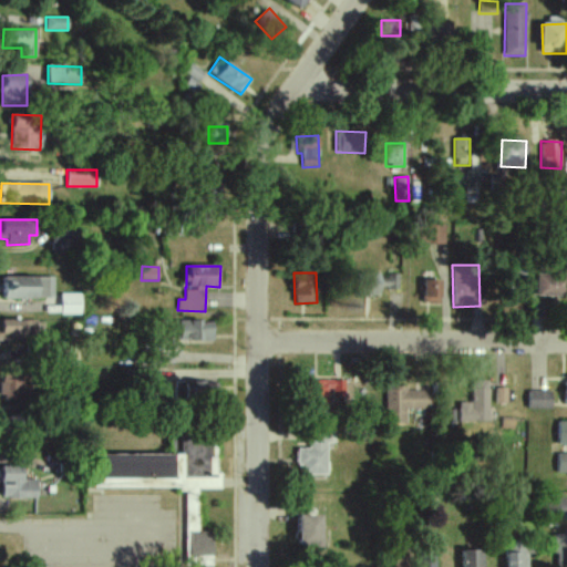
[(399,274),(387,274),(387,275),(359,275),(359,295),(381,295),(381,289),(399,289),(399,274)]
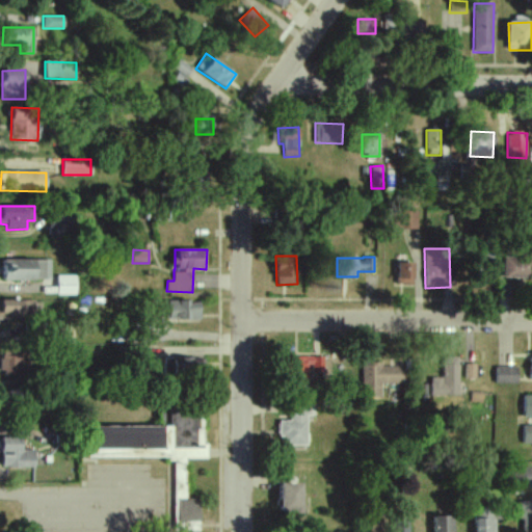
[(531,277),(530,257),(504,257),(504,277),(531,277)]
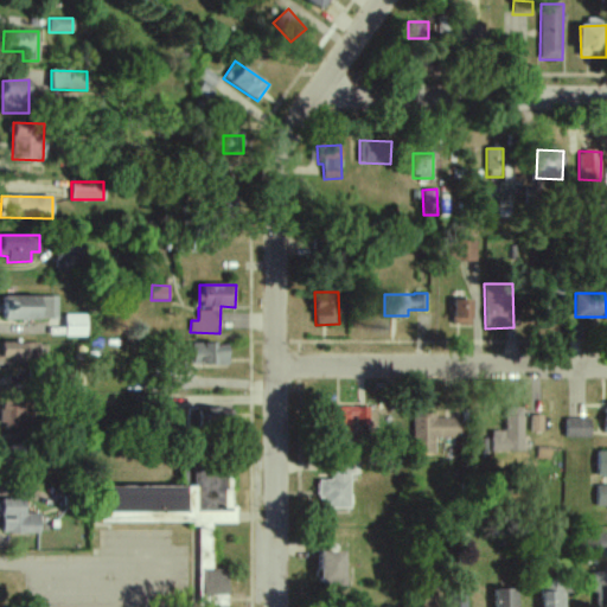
[(57,295),(2,298),(2,321),(57,320),(57,295)]
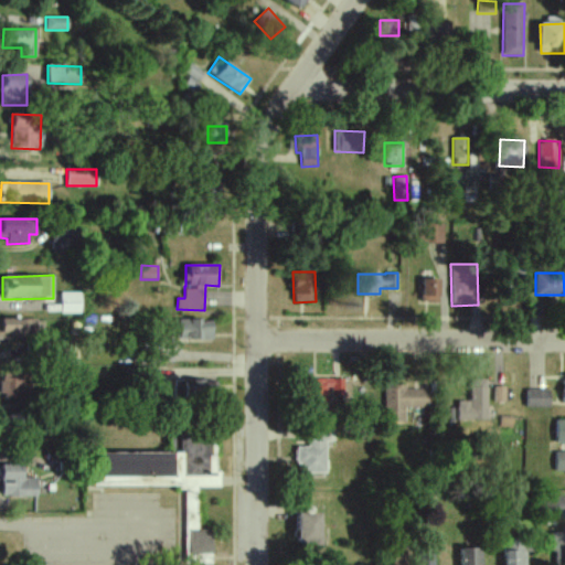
[(438,304),(439,280),(422,279),(422,302),(438,304)]
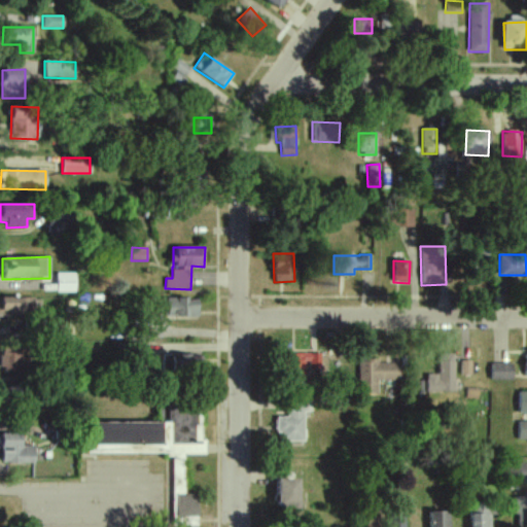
[(56,292),(74,292),(75,274),(57,273),(56,292)]
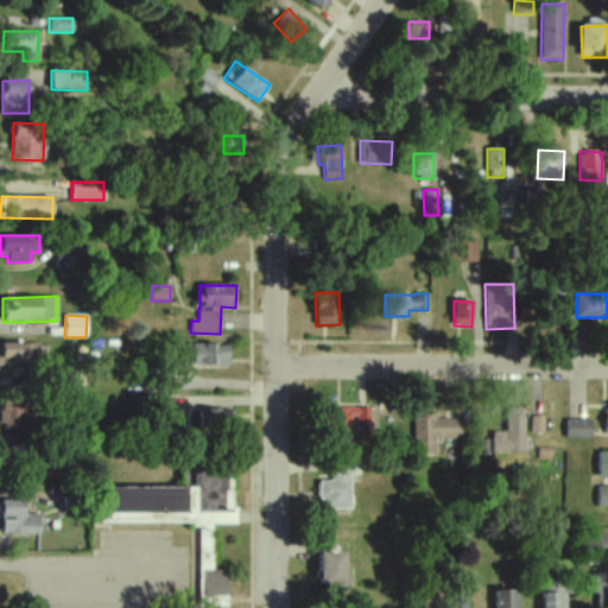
[(0,365),(39,366),(40,344),(0,343),(0,365)]
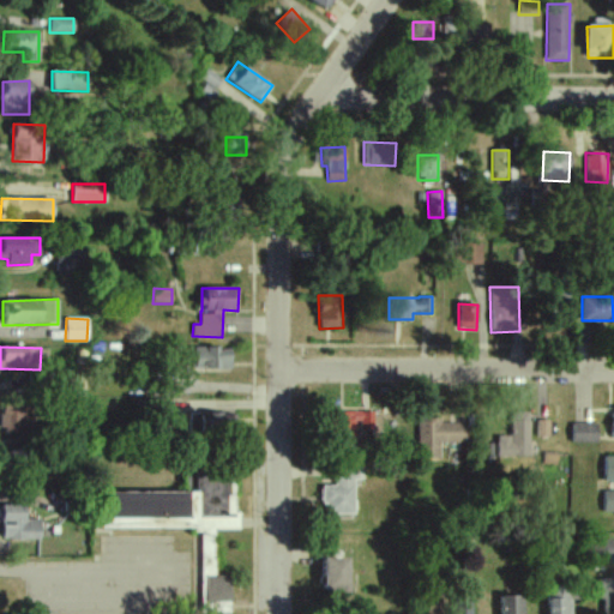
[(232,349),(194,348),(194,369),(230,371),(232,349)]
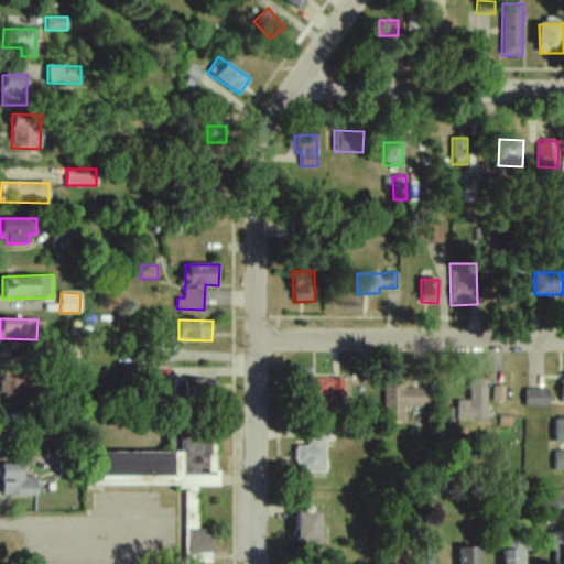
[(2,399),(24,400),(25,377),(2,376),(2,399)]
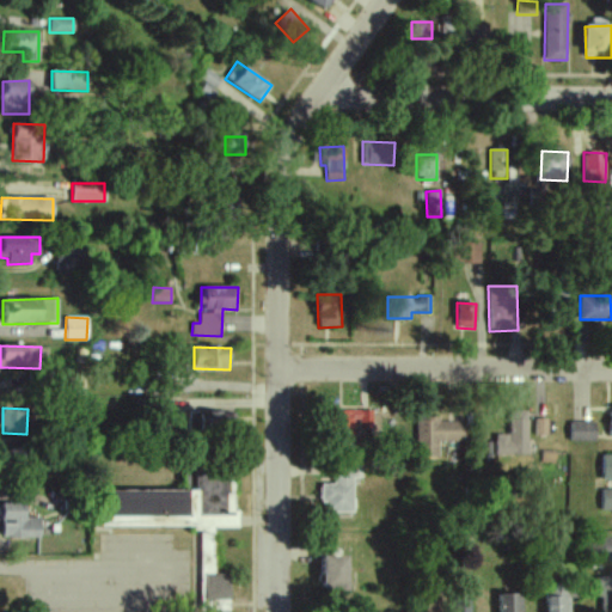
[(334,411),(335,442),(373,441),(372,410),(334,411)]
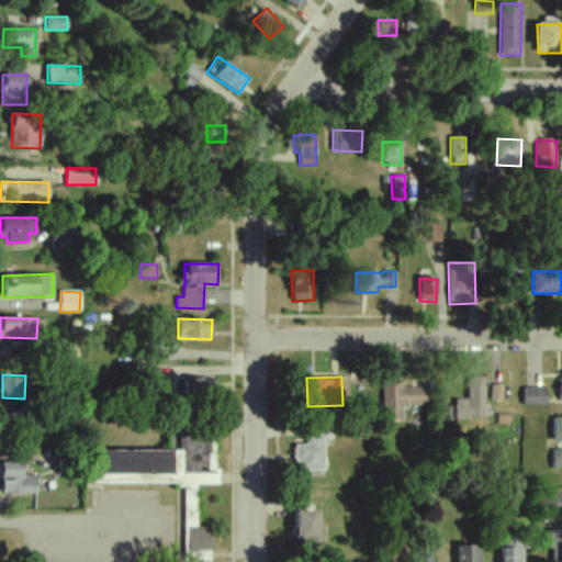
[(172,401),(213,402),(214,379),(172,378),(172,401)]
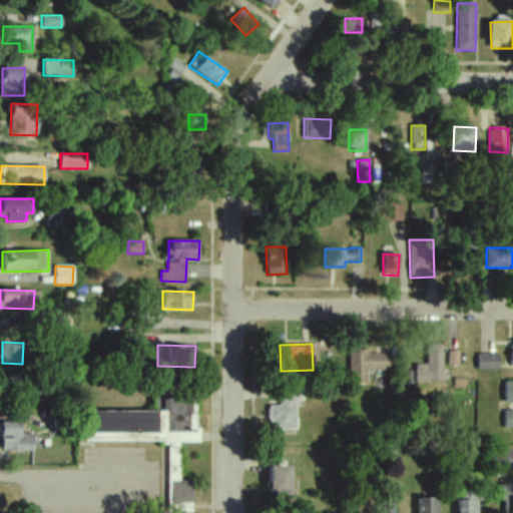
[(442,382),(442,345),(426,345),(427,365),(415,365),(415,372),(410,372),(411,382),(442,382)]
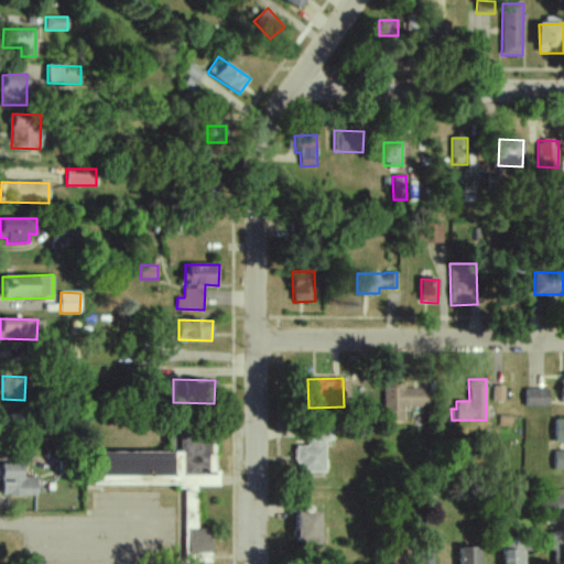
[(404,422),(404,408),(427,408),(427,388),(384,387),(383,422),(404,422)]
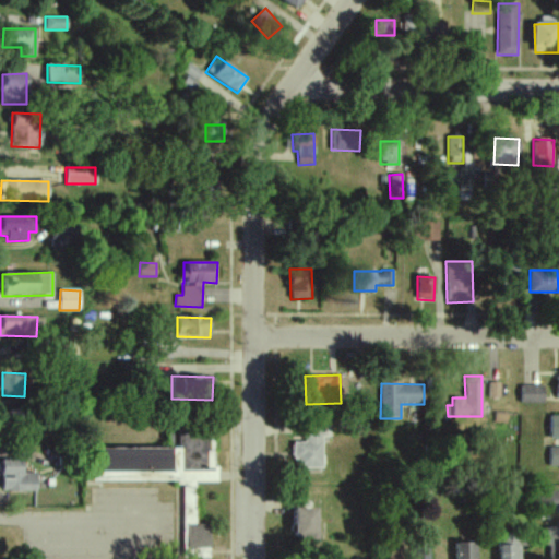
[(499,383),(488,383),(488,397),(499,397),(499,383)]
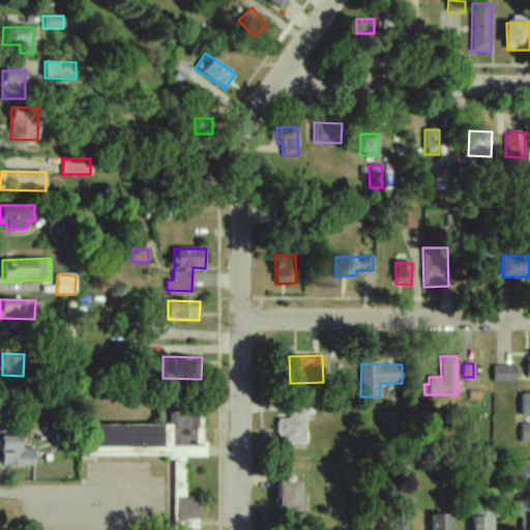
[(493,382),(514,382),(514,365),(493,365),(493,382)]
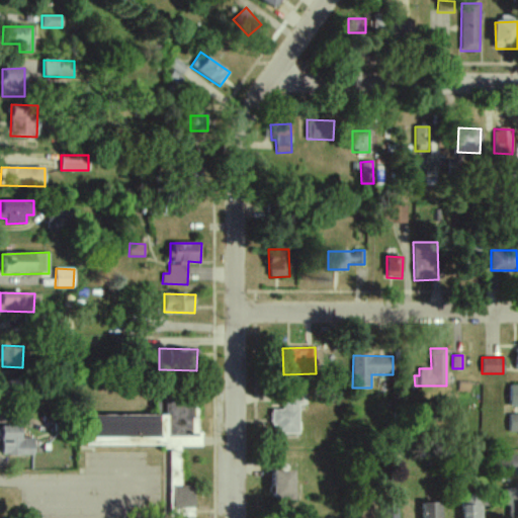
[(458,392),(469,392),(468,381),(457,381),(458,392)]
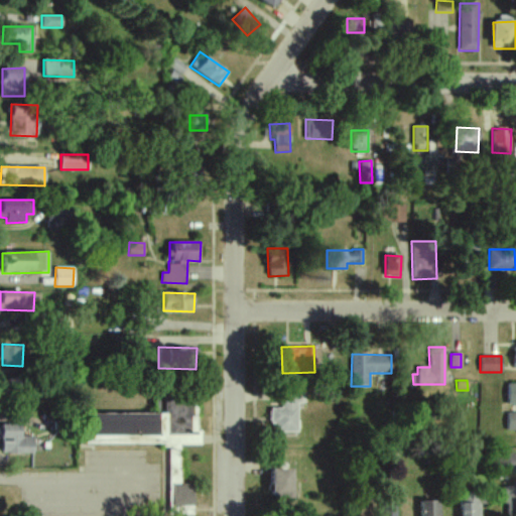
[(507,405),(515,404),(515,383),(507,384),(507,405)]
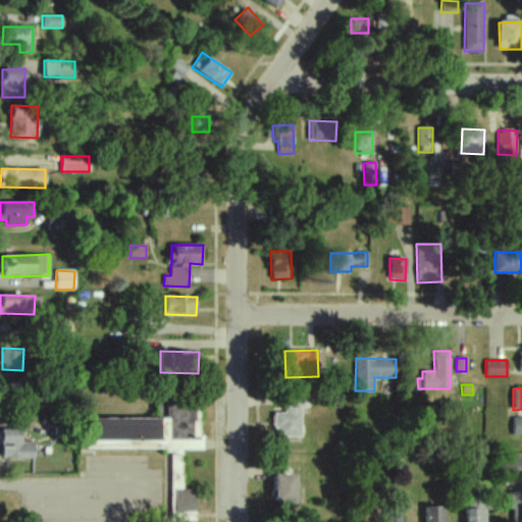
[(274,413),(274,428),(277,428),(277,436),(300,437),(301,401),(285,401),(284,414),(274,413)]
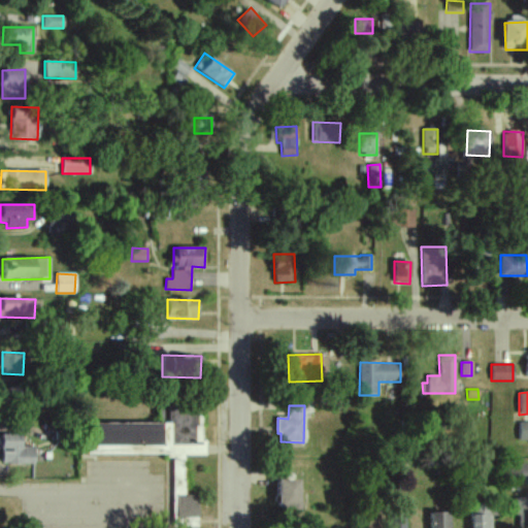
[(92,425),(92,454),(172,453),(173,519),(198,519),(198,495),(185,496),(184,456),(205,455),(205,441),(195,441),(195,407),(168,408),(168,424),(92,425)]
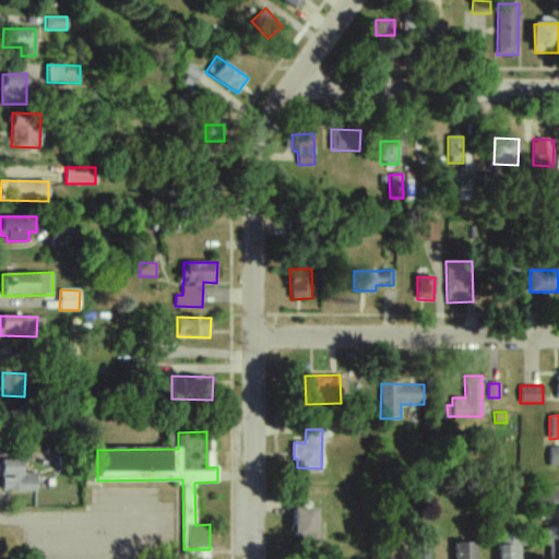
[(549,466),(558,466),(558,447),(549,447),(549,466)]
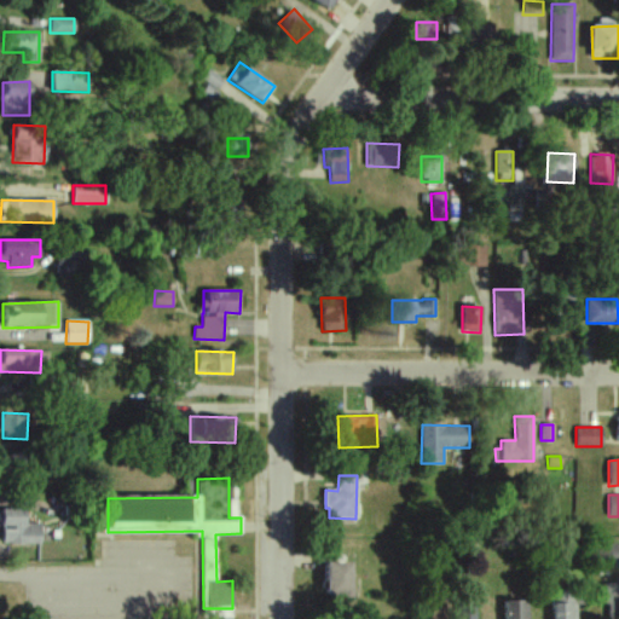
[(40,524),(24,524),(24,509),(1,510),(3,545),(40,544),(40,524)]
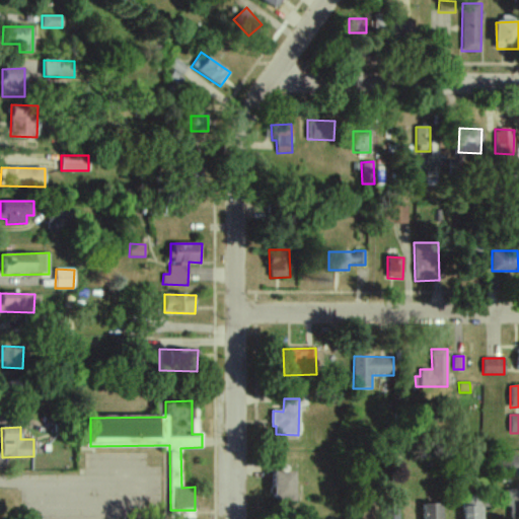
[(518,456),(501,457),(502,469),(518,469),(518,456)]
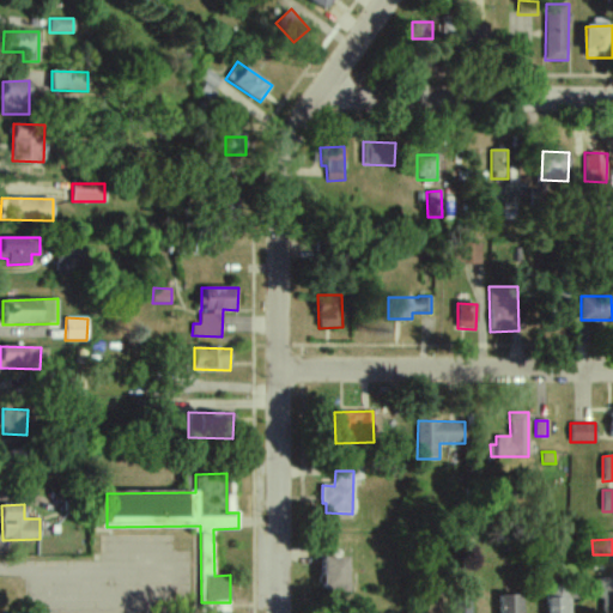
[(349,558),(322,559),(323,592),(350,592),(349,558)]
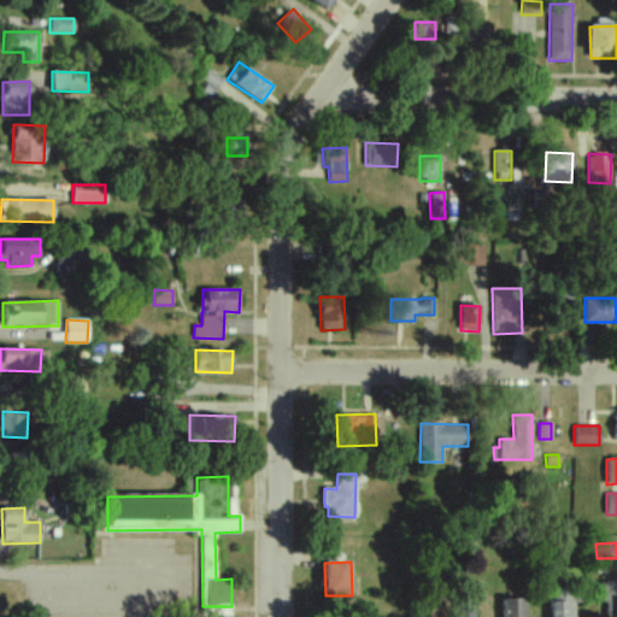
[(616,582),(601,582),(603,604),(606,603),(607,616),(616,616),(616,582)]
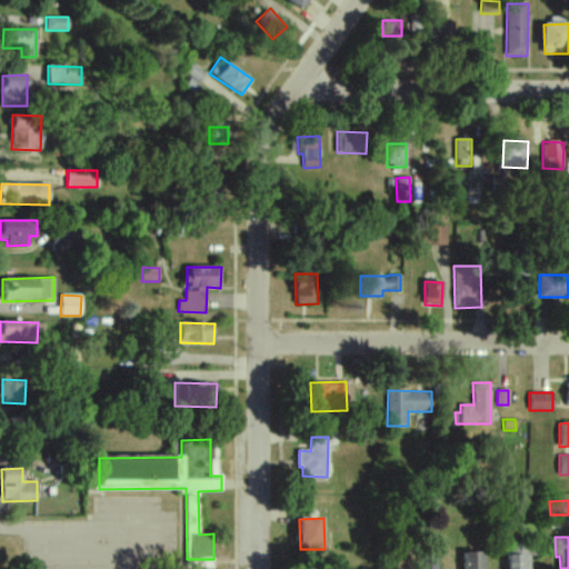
[(530,568),(530,556),(523,556),(523,545),(508,545),(508,568),(530,568)]
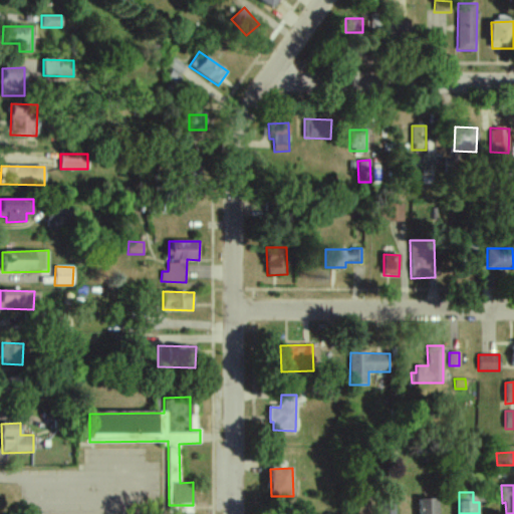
[(438,513),(439,500),(420,499),(419,513),(438,513)]
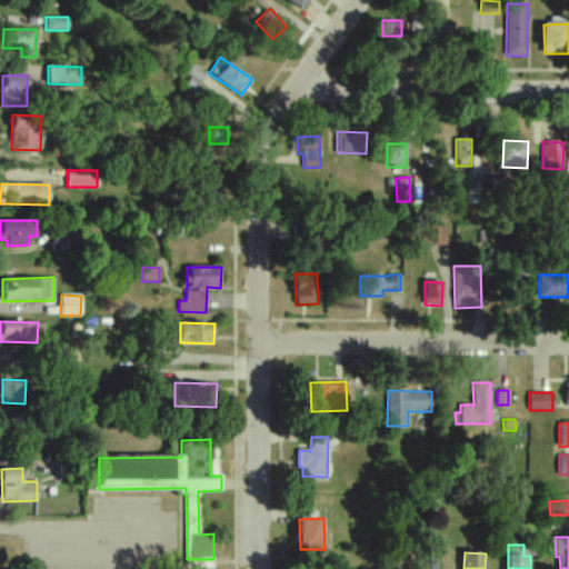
[(396,568),(398,568),(429,568),(437,568),(437,559),(396,561),(396,568)]
